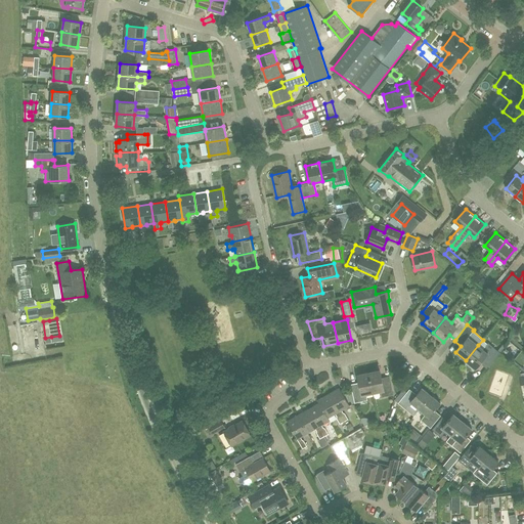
[(487,368),(500,352),(506,346),(503,344),(497,350),(488,343),(483,349),(478,345),(466,360),(468,361),(467,363),(474,369),(475,367),(476,368),(481,362),(487,368)]
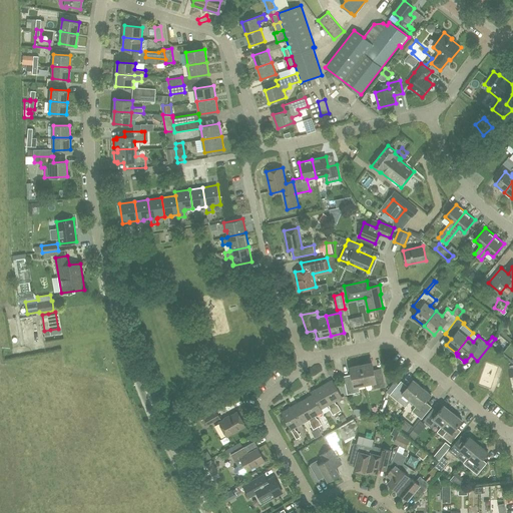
[(372,362),(361,365),(365,384),(372,383),(373,389),(386,386),(382,368),(374,370),(372,362)]
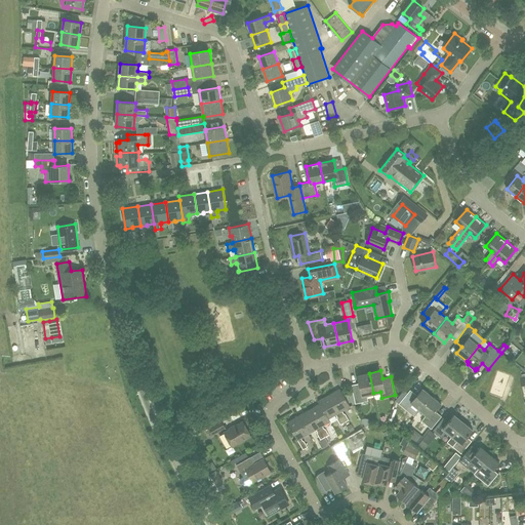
[(373,393),(369,373),(358,375),(360,384),(352,385),(356,403),(368,401),(367,395),(373,393)]
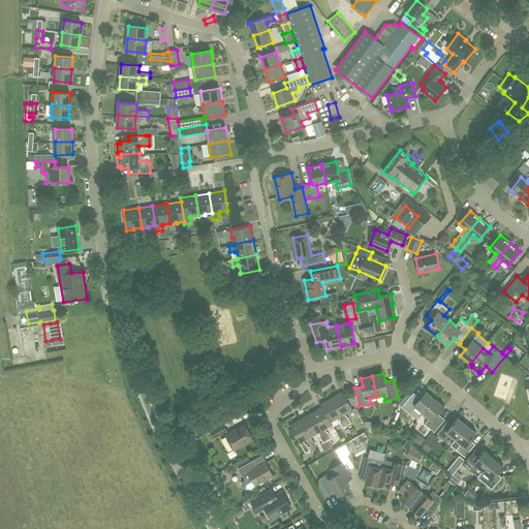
[(424,413),(435,399),(426,391),(419,399),(413,394),(407,400),(404,397),(399,403),(402,406),(412,414),(417,408),(424,413)]
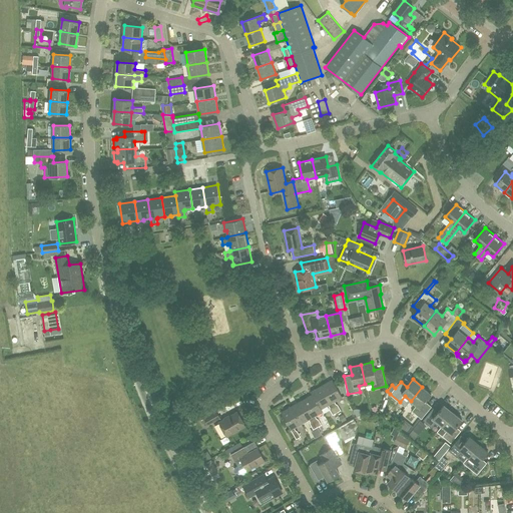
[(333,380),(322,386),(337,413),(341,410),(338,404),(336,403),(335,401),(343,397),(333,380)]
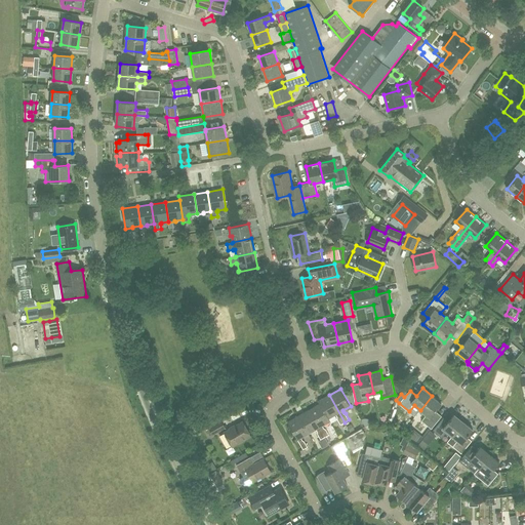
[(345,422),(329,395),(318,401),(320,404),(329,418),(336,414),(337,417),(337,418),(340,425),(345,422)]
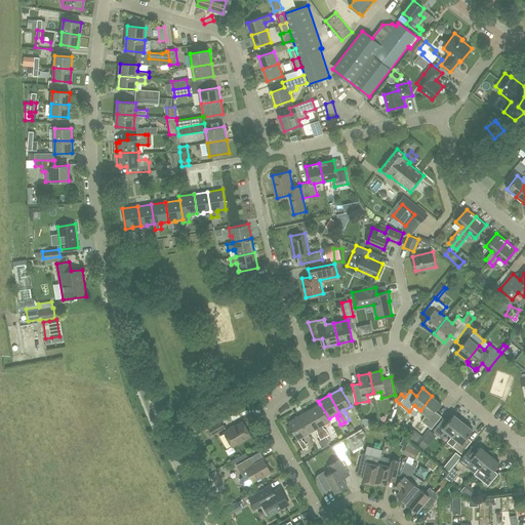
[(441,403),(432,396),(420,410),(427,414),(421,420),(432,429),(442,416),(436,411),(441,403)]
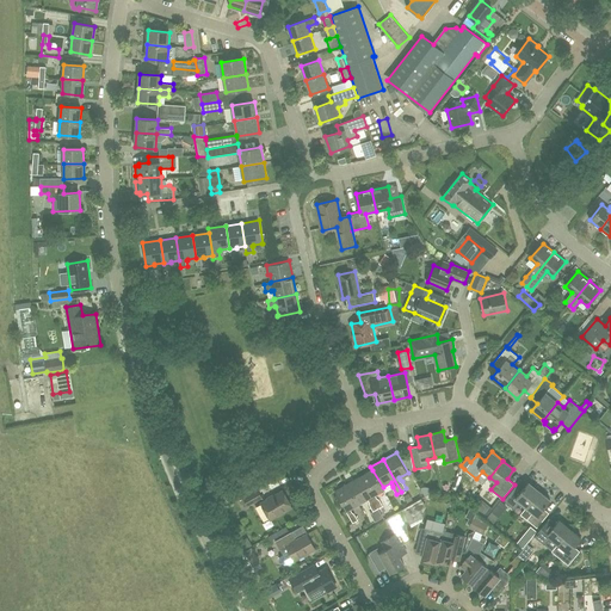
[(383,487),(372,470),(360,477),(378,508),(383,506),(380,499),(377,498),(376,495),(384,491),(383,487)]
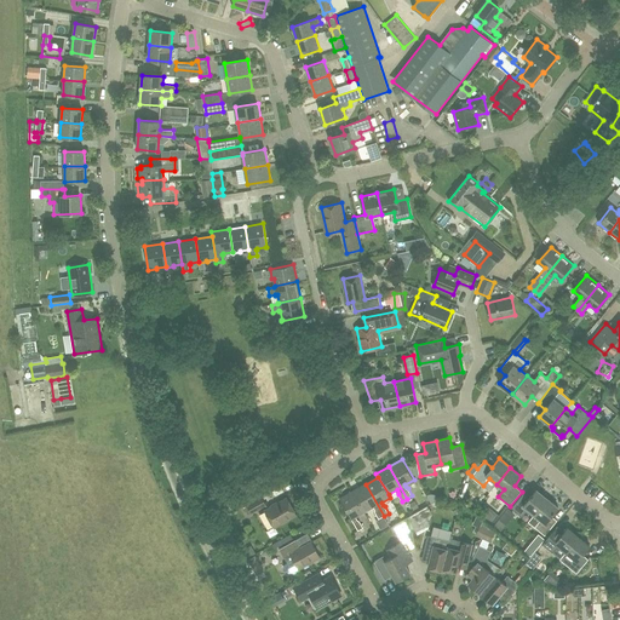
[(384,516),(366,484),(352,492),(365,512),(374,506),(375,510),(375,512),(379,518),(384,516)]
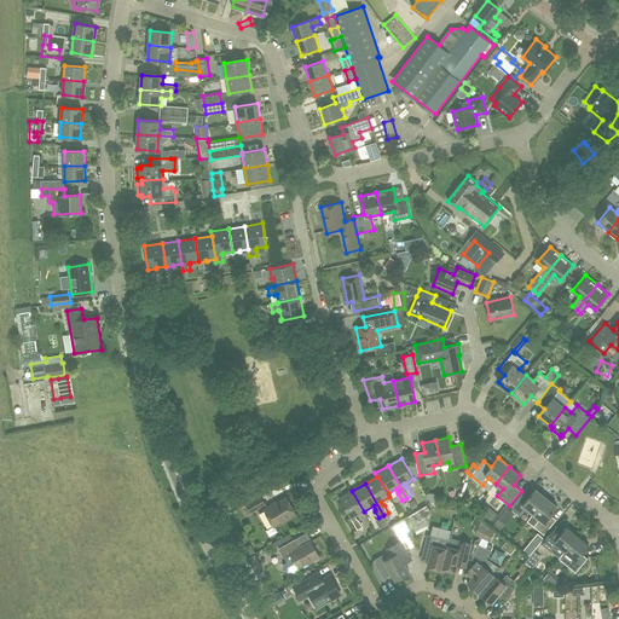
[(527,509),(533,514),(548,497),(545,496),(548,495),(539,487),(538,490),(536,489),(528,497),(524,492),(512,508),(521,516),(527,509)]
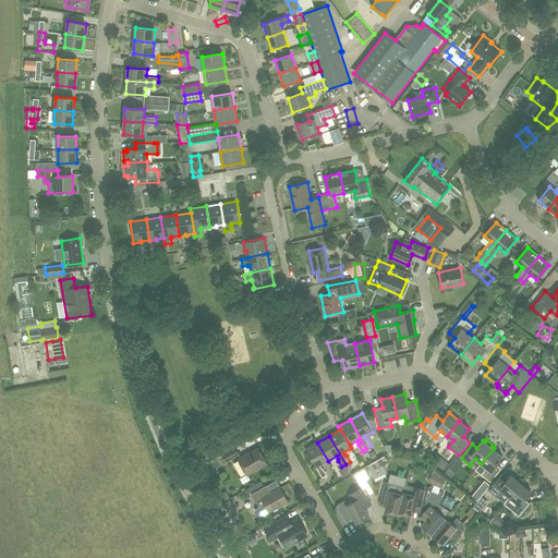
[(328,461),(317,443),(306,448),(317,468),(323,477),(327,474),(324,469),(322,468),(320,465),(328,461)]
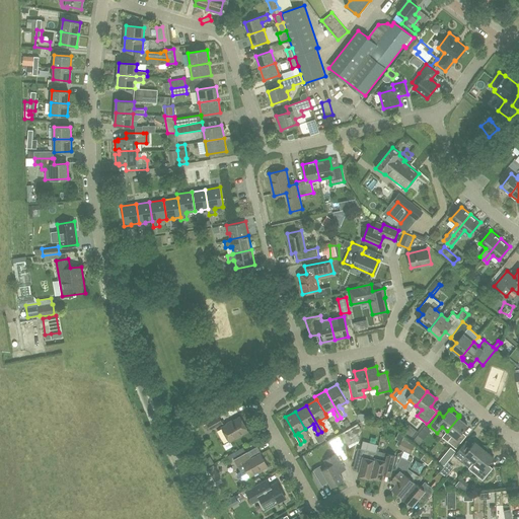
[(207,423),(204,425),(208,431),(210,429),(210,430),(223,423),(219,416),(207,423)]
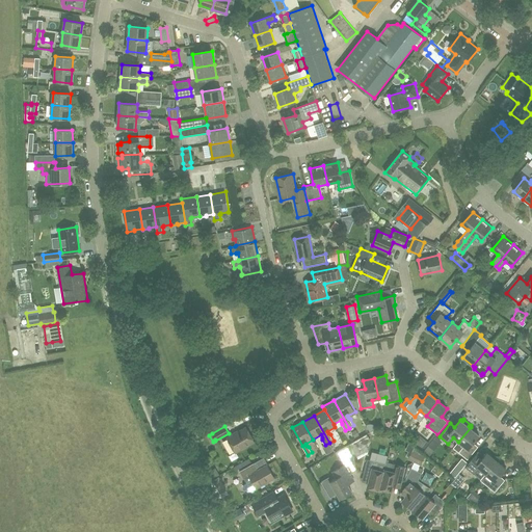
[(255,441),(246,427),(227,437),(235,452),(255,441)]
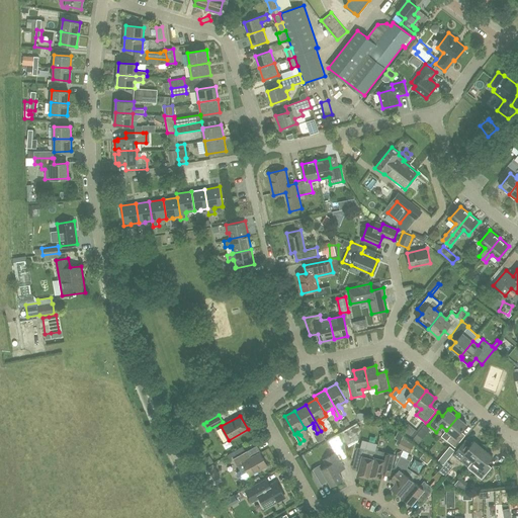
[(460,431),(467,424),(458,416),(446,430),(441,436),(455,447),(465,435),(460,431)]
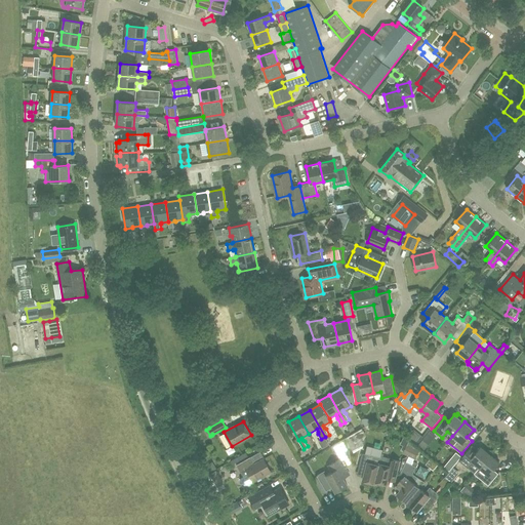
[(479,468),(490,454),(481,446),(477,451),(472,446),(459,461),(469,469),(474,462),(479,468)]
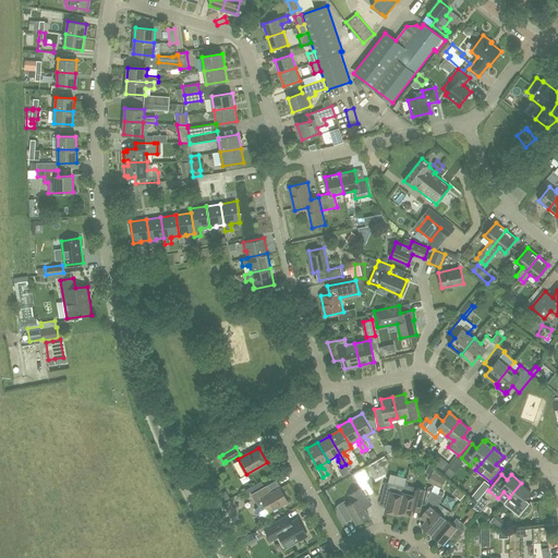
[(256,501),(259,506),(257,507),(256,509),(256,511),(257,513),(259,516),(262,514),(268,511),(269,511),(288,501),(280,487),(279,487),(276,481),(252,494),(256,501)]
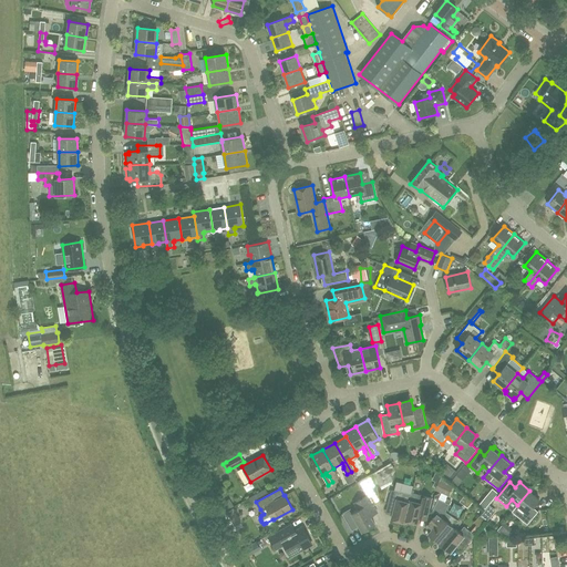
[(404,521),(411,494),(404,493),(392,490),(385,513),(393,514),(392,519),(404,523),(405,521),(404,521)]
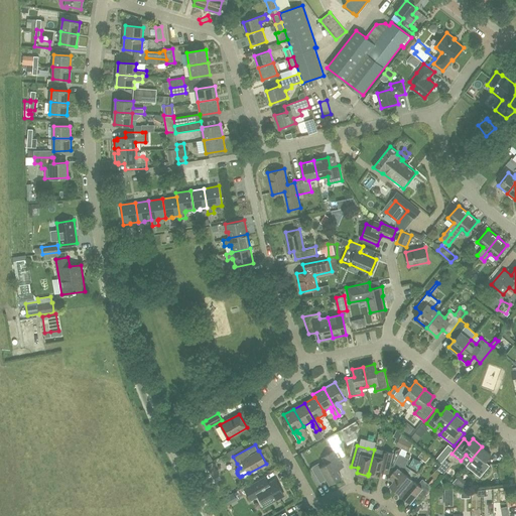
[(491,455),(482,446),(471,460),(467,465),(481,477),(487,469),(483,465),(485,462),(491,455)]
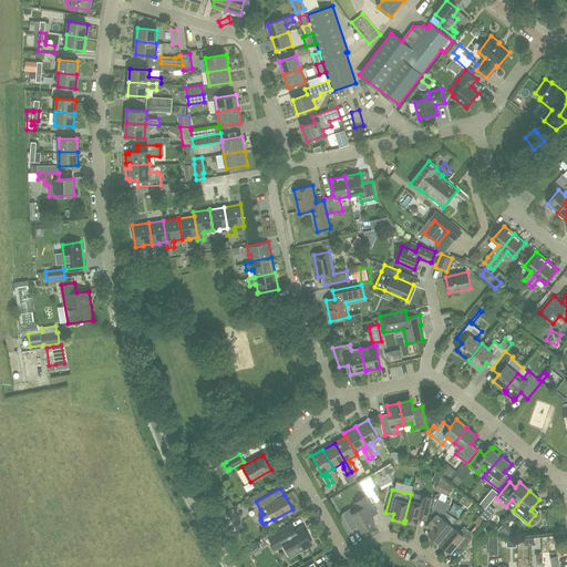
[(418,524),(419,518),(426,521),(428,517),(432,497),(419,494),(412,493),(411,494),(404,521),(405,521),(418,524)]
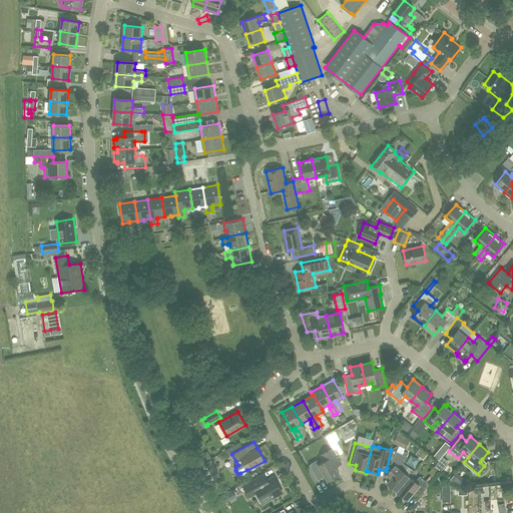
[(415,471),(403,463),(407,456),(403,454),(405,449),(406,448),(400,446),(399,446),(391,462),(388,469),(384,475),(390,480),(388,483),(398,491),(410,476),(414,472),(415,471)]
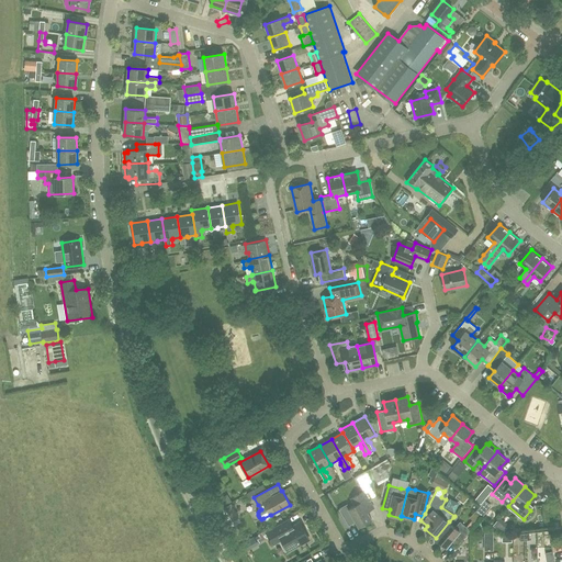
[(350,525),(356,520),(360,527),(372,519),(368,512),(373,508),(363,492),(351,498),(356,505),(350,508),(348,505),(340,508),(350,525)]
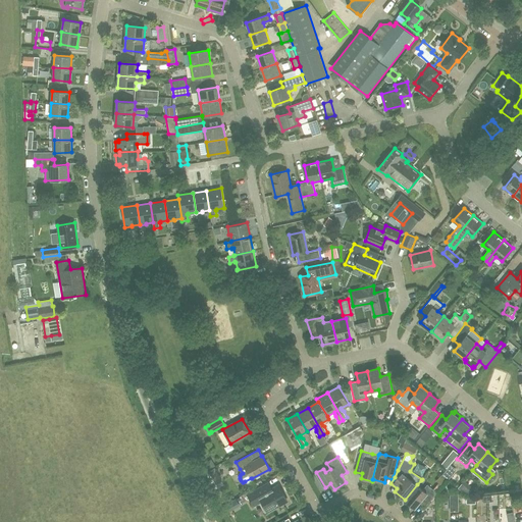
[(209,472),(216,484),(221,482),(214,469),(209,472)]
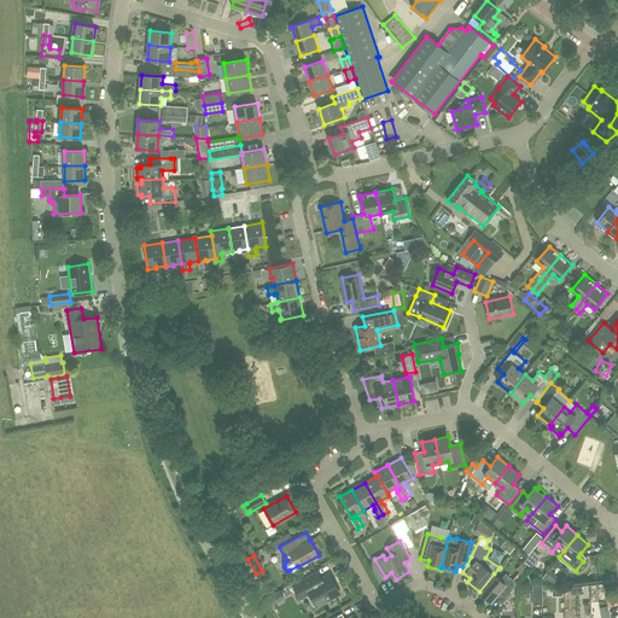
[(499,561),(505,567),(511,561),(506,555),(499,561)]
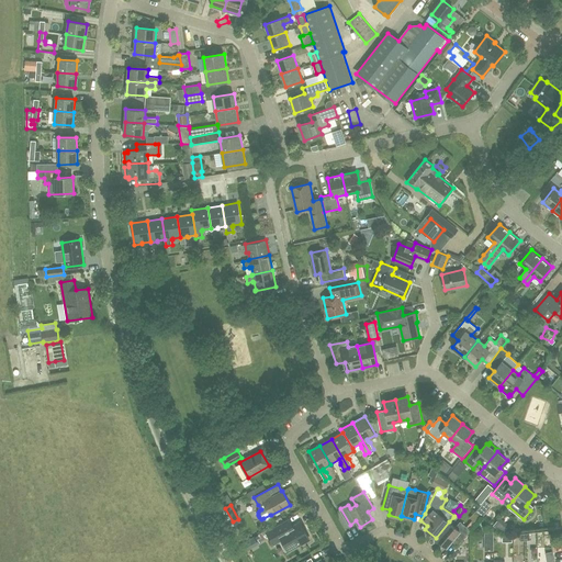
[(267,532),(268,534),(263,536),(266,540),(270,538),(273,544),(282,540),(289,551),(310,539),(300,523),(292,527),(289,520),(267,532)]
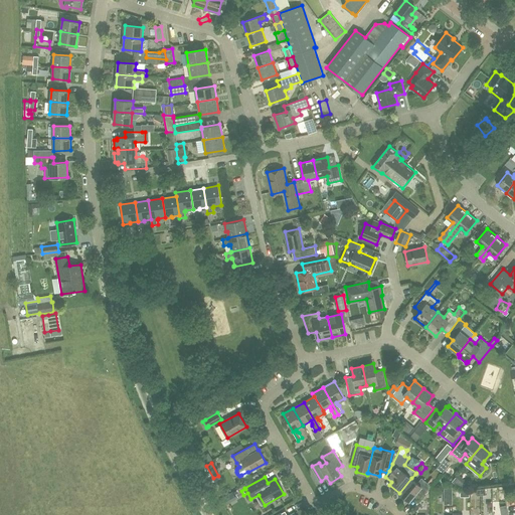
[(417,483),(411,478),(399,493),(409,502),(414,496),(419,500),(432,486),(421,478),(417,483)]
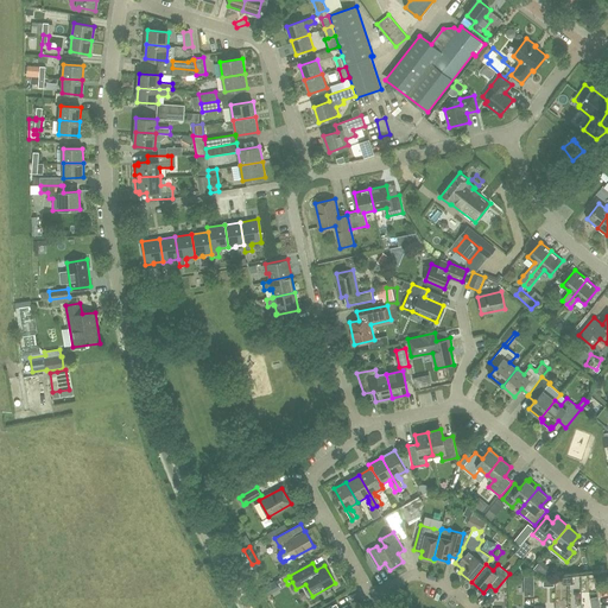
[(534,595),(534,576),(525,576),(525,595),(534,595)]
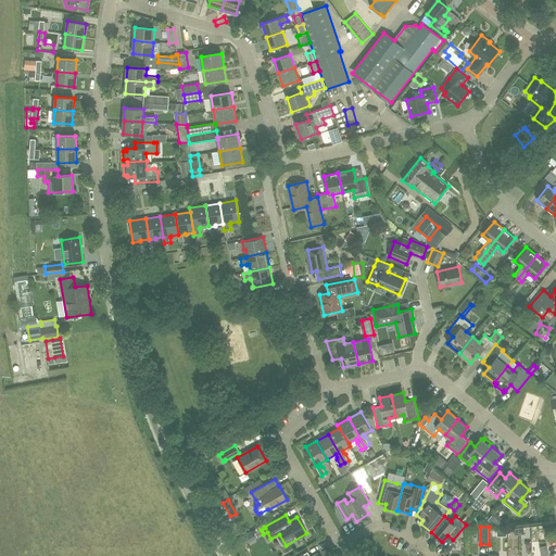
[(414,545),(404,554),(406,555),(414,555),(419,551),(414,545)]
